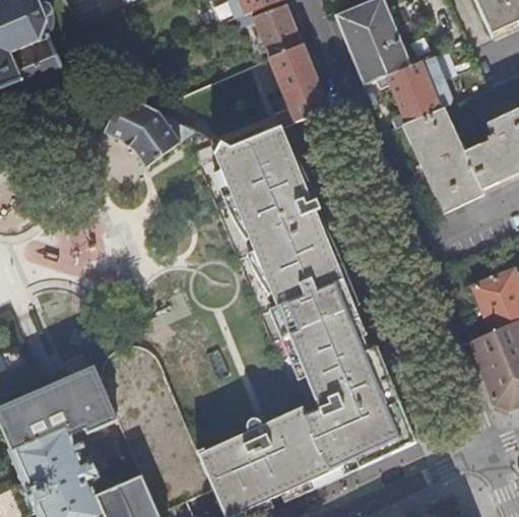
[(61,74),(65,73),(64,71),(63,69),(62,70),(49,38),(50,37),(48,33),(51,22),(51,16),(50,10),(48,5),(44,0),(0,0),(0,88),(18,81),(20,87),(19,88),(20,90),(21,89),(22,91),(25,90),(24,88),(61,73),(61,74)]
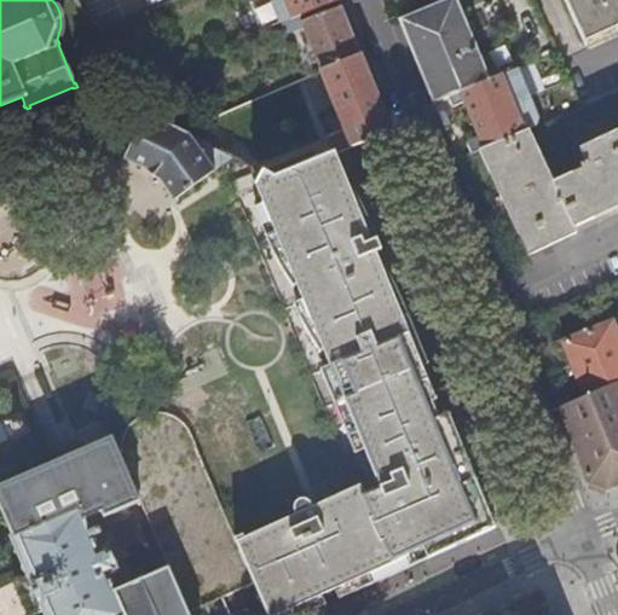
[(250,0),(260,27),(327,0),(250,0)]
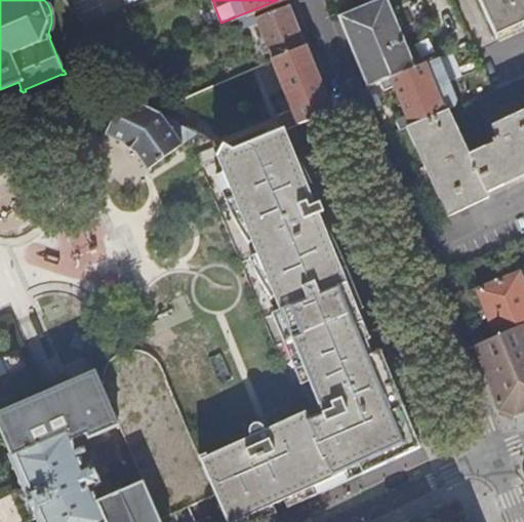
[(370,0),(336,14),(347,38),(366,85),(379,79),(437,55),(428,35),(405,44),(387,0),(370,0)]
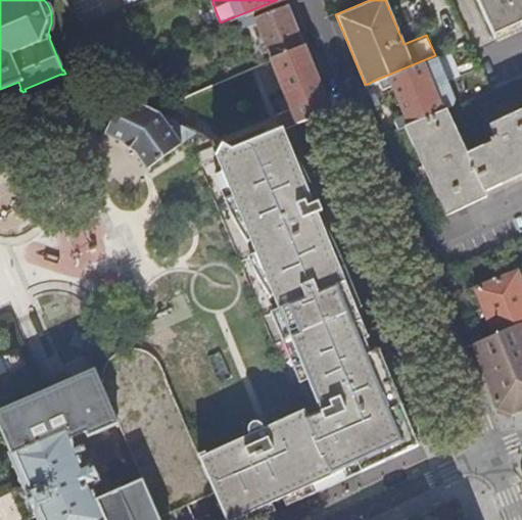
[(476,0),(493,36),(494,36),(494,34),(521,20),(521,0),(476,0)]
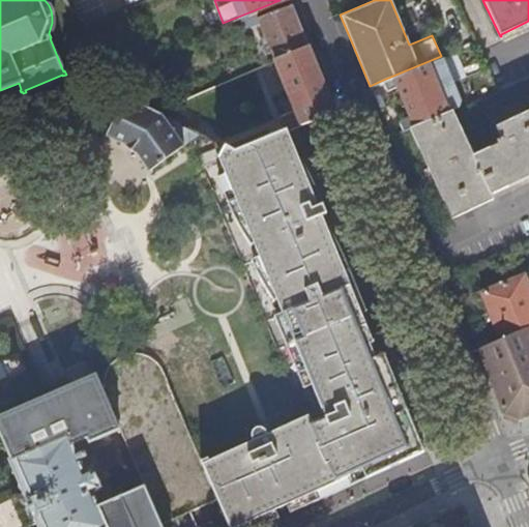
[(273,59),(307,45),(297,20),(291,3),(257,17),(273,59)]
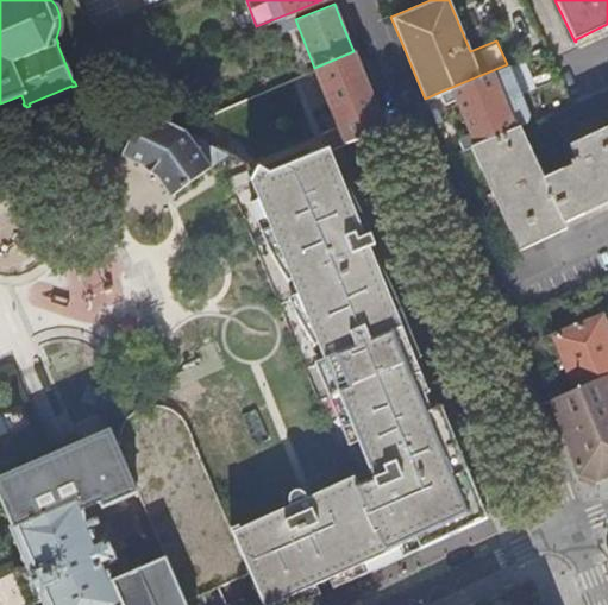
[(345,142),(383,126),(373,99),(369,89),(353,51),(314,68),(345,142)]
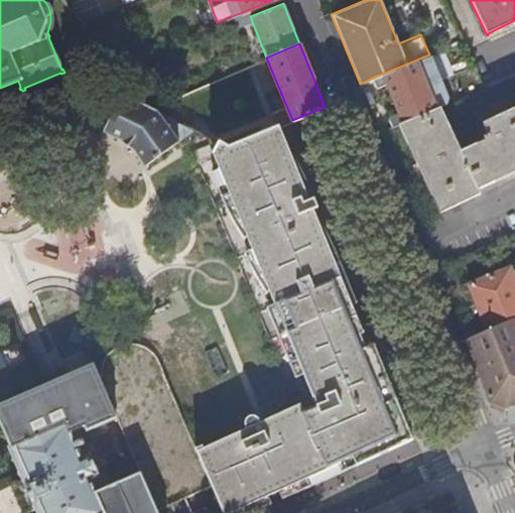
[(438,78),(429,54),(373,78),(376,86),(385,82),(391,97),(438,78)]
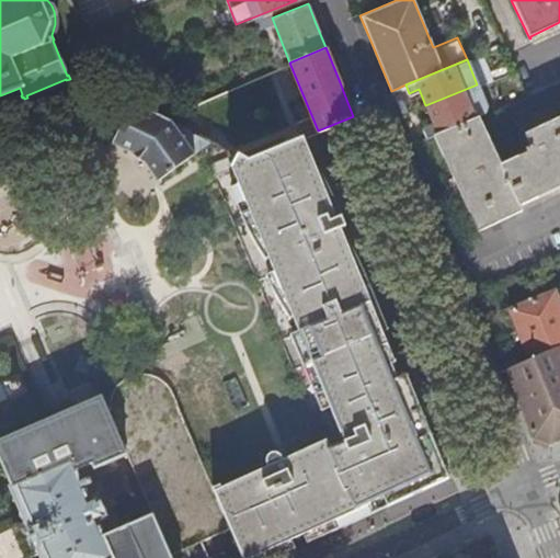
[(488,110),(477,84),(425,105),(432,122),(422,126),(425,135),(432,132),(478,113),(488,110)]
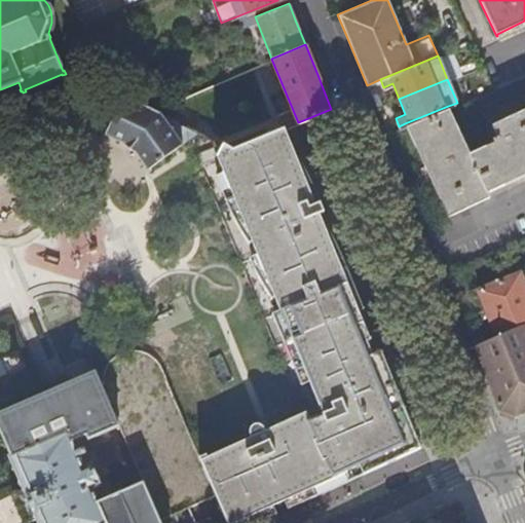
[(156,108),(132,96),(126,92),(106,131),(130,147),(148,167),(161,156),(199,129),(156,108)]
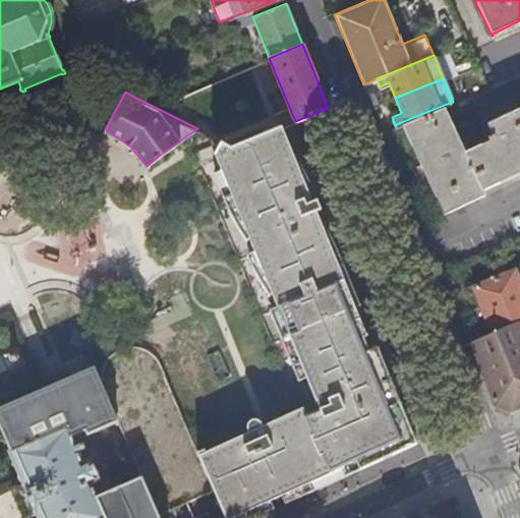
[(444,105),(401,122),(442,212),(484,193),(482,188),(519,171),(519,108),(487,123),(493,134),(488,136),(490,141),(466,152),(444,105)]
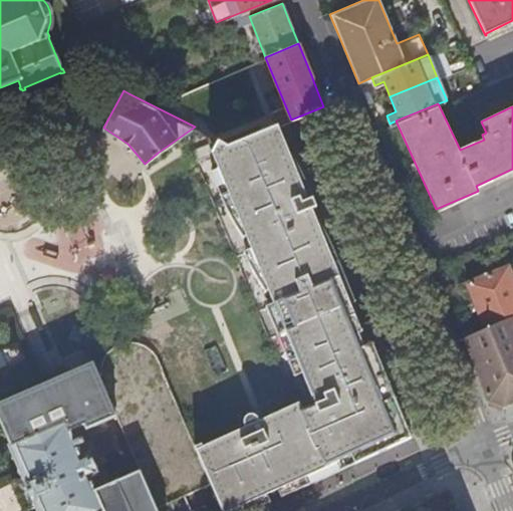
[(204,135),(207,142),(234,208),(227,211),(243,236),(246,235),(251,248),(257,263),(251,266),(266,290),(268,289),(313,398),(315,404),(320,414),(309,419),(304,408),(301,400),(272,414),(274,418),(262,423),(260,419),(257,413),(254,411),(249,411),(246,413),(243,415),(242,418),(243,420),(245,426),(204,444),(202,442),(195,445),(210,480),(224,510),(278,487),(274,480),(280,477),(286,474),(290,482),(338,460),(336,455),(342,452),(347,450),(350,455),(353,463),(406,439),(389,397),(382,381),(389,379),(372,341),(363,345),(358,331),(361,329),(334,262),(339,260),(331,242),(318,220),(316,220),(312,208),(317,206),(313,197),(307,199),(304,190),(300,179),(304,176),(291,152),(289,153),(278,125),(230,145),(227,146),(204,135)]
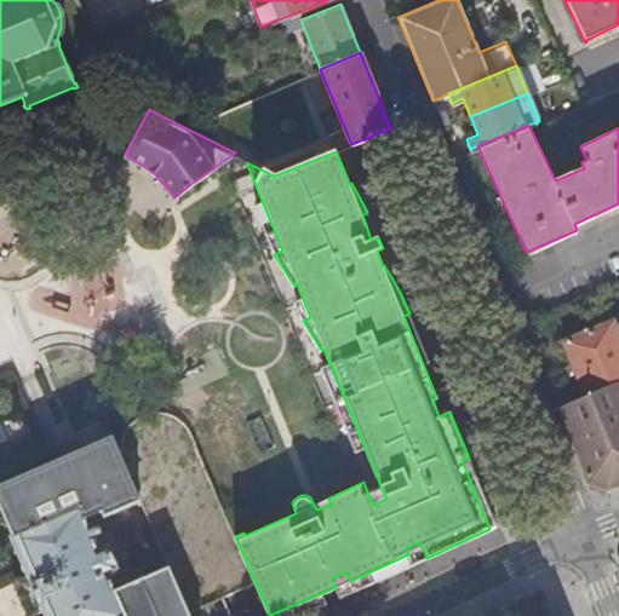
[(378,237),(367,212),(362,216),(367,229),(371,240),(378,237)]
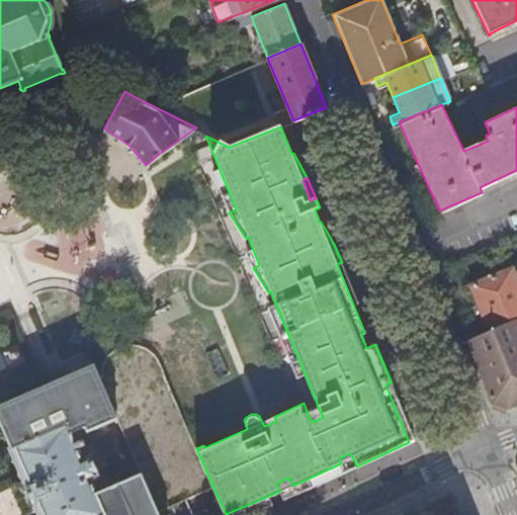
[(468,282),(487,331),(516,318),(516,317),(516,267),(513,269),(512,265),(468,282)]
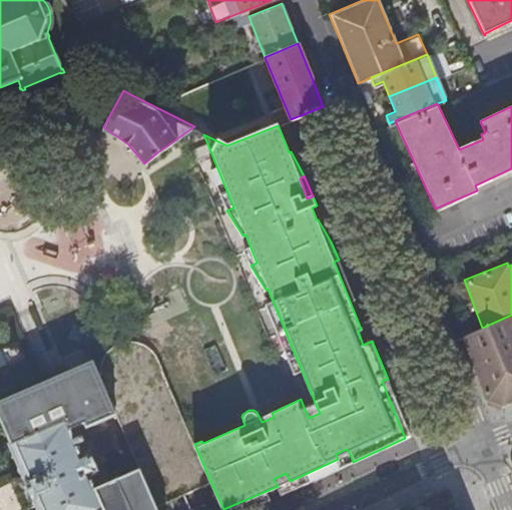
[(501,403),(511,398),(511,318),(511,315),(482,328),(462,337),(475,370),(486,397),(501,403)]
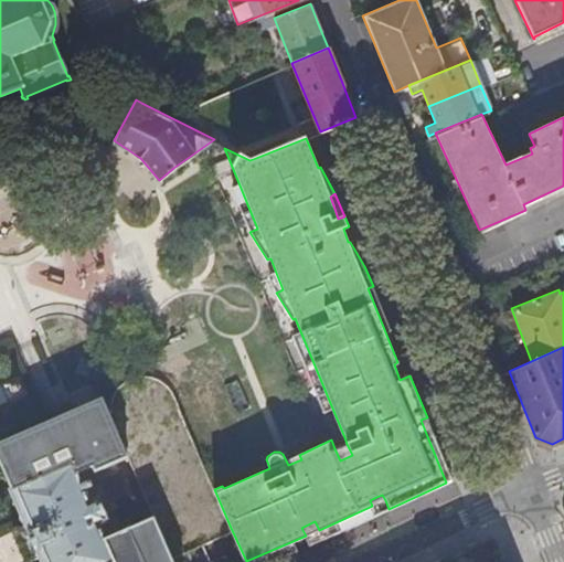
[(109,405),(110,419),(126,454),(153,515),(170,554),(231,528),(214,489),(178,405),(171,392),(166,383),(158,378),(150,374),(140,373),(132,374),(125,378),(118,383),(113,391),(110,400),(109,405)]
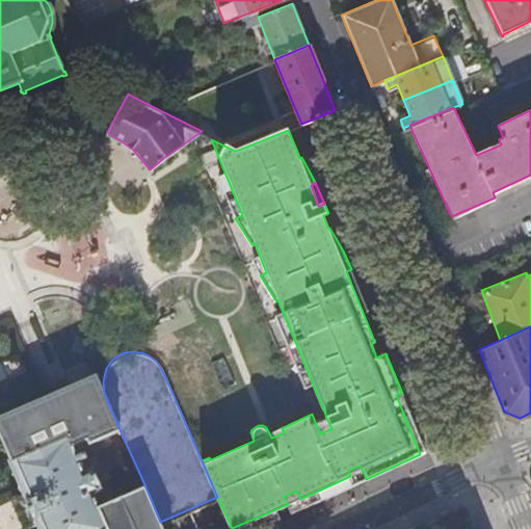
[(144,484),(99,505),(93,491),(101,487),(86,455),(78,458),(72,443),(87,437),(88,441),(118,427),(104,394),(95,373),(0,415),(0,431),(11,458),(8,459),(24,493),(36,522),(40,528),(163,528),(160,522),(144,484)]
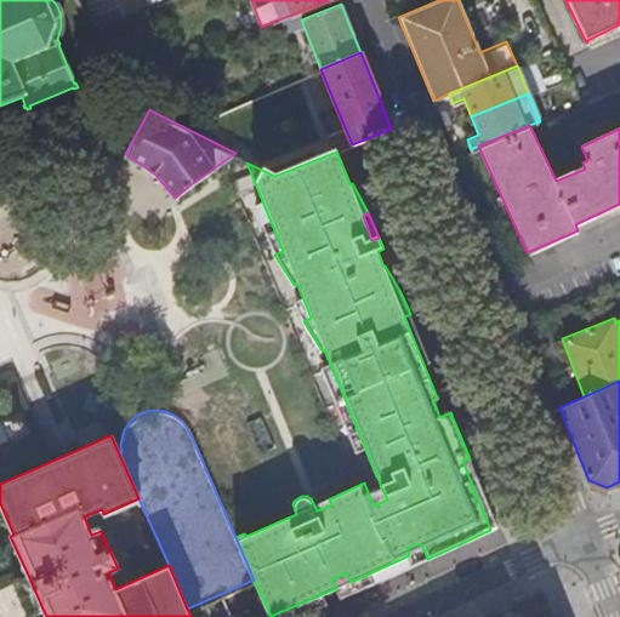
[(462,461),(470,479),(477,476),(470,458),(462,461)]
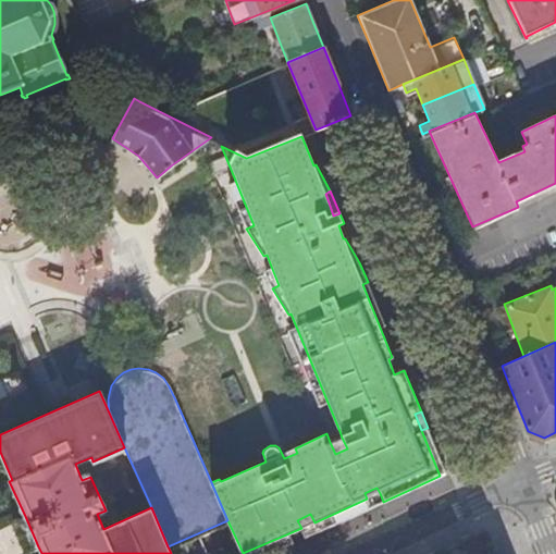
[(421,430),(440,476),(446,474),(445,471),(428,428),(421,430)]
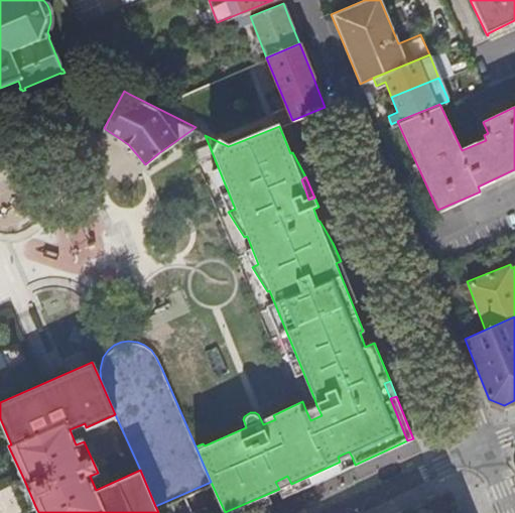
[(322,415),(316,405),(305,409),(310,420),(322,415)]
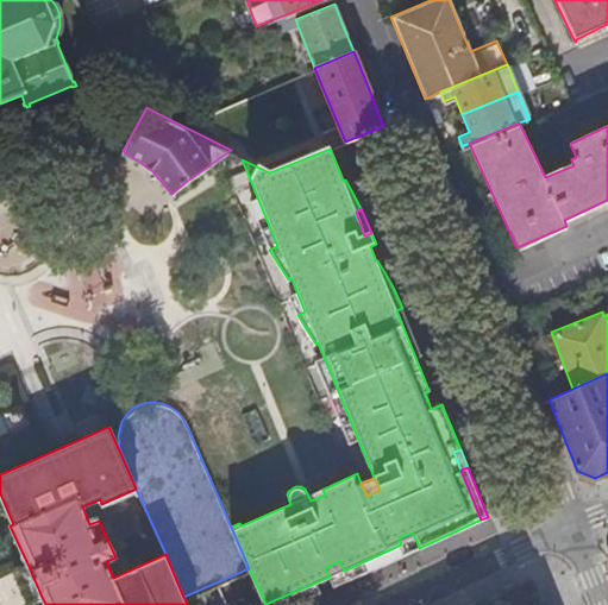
[(325,495),(323,490),(308,496),(311,500),(325,495)]
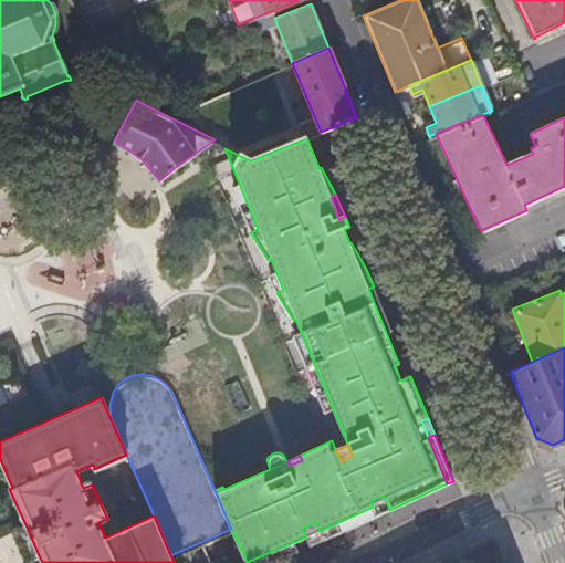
[(373,507),(386,501),(383,496),(377,498),(370,501),(373,507)]
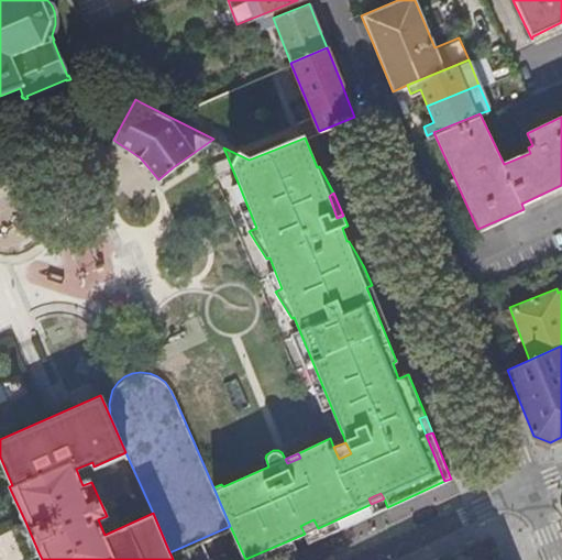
[(300,526),(305,534),(318,528),(313,519),(307,523),(300,526)]
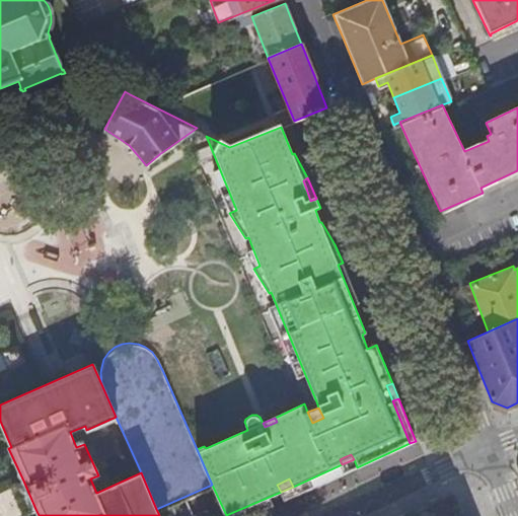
[(192,514),(193,515),(210,515),(206,507),(192,514)]
